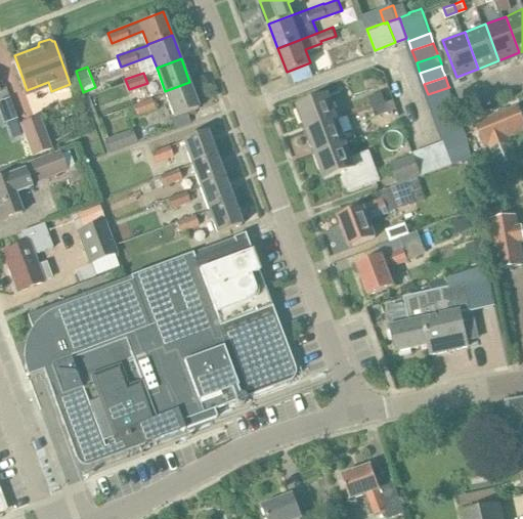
[(199,105),(189,82),(165,91),(174,114),(199,105)]
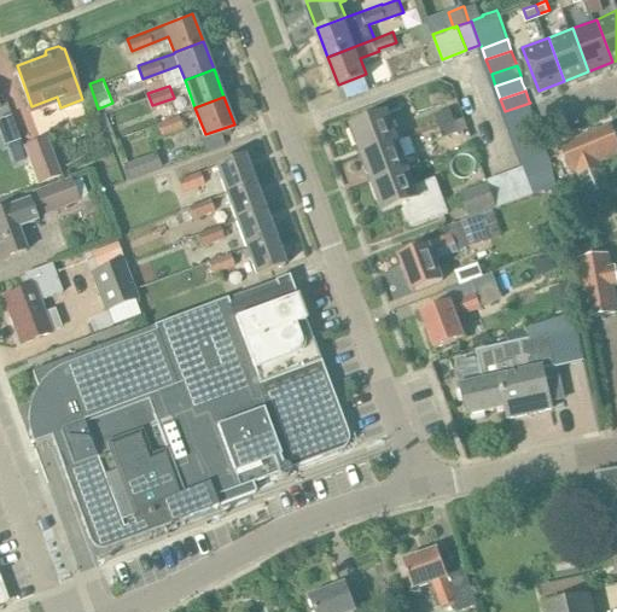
[(530,103),(505,111),(510,124),(534,116),(530,103)]
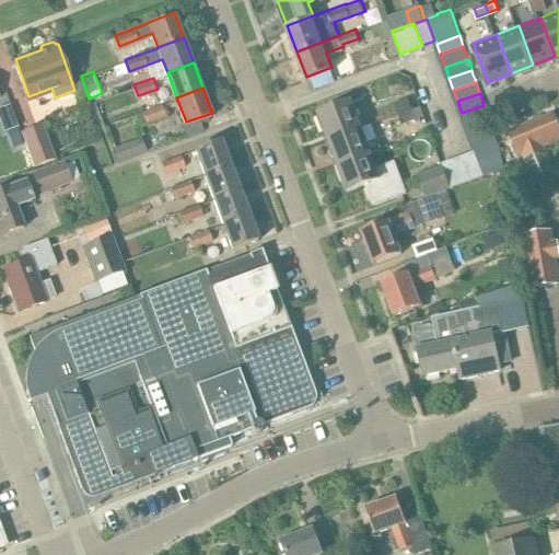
[(350,94),(316,107),(318,111),(328,137),(362,125),(352,99),(350,94)]
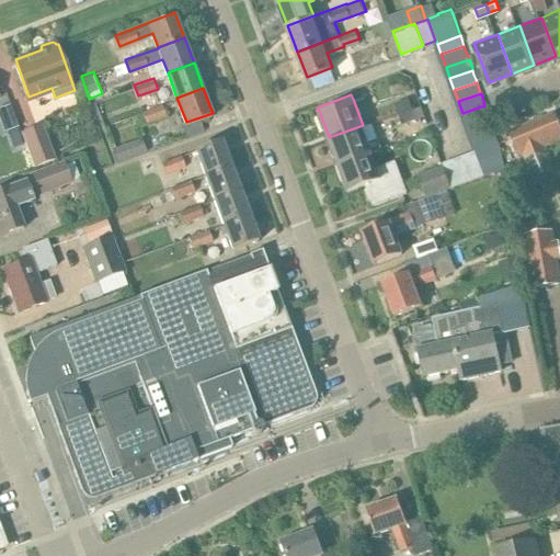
[(410,94),(396,100),(400,112),(414,106),(410,94)]
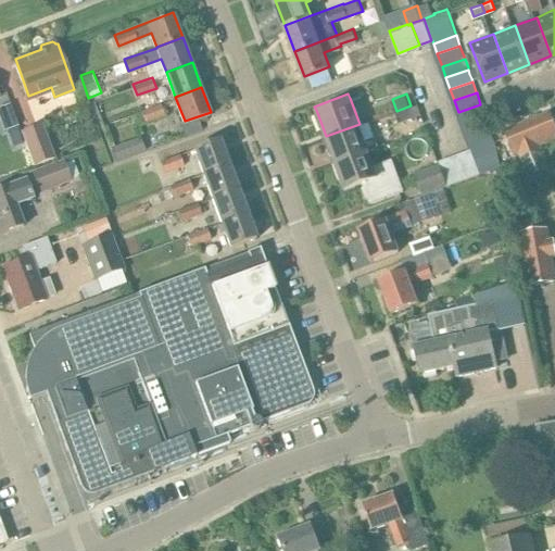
[(0,121),(2,127),(16,122),(8,98),(0,101),(0,121)]
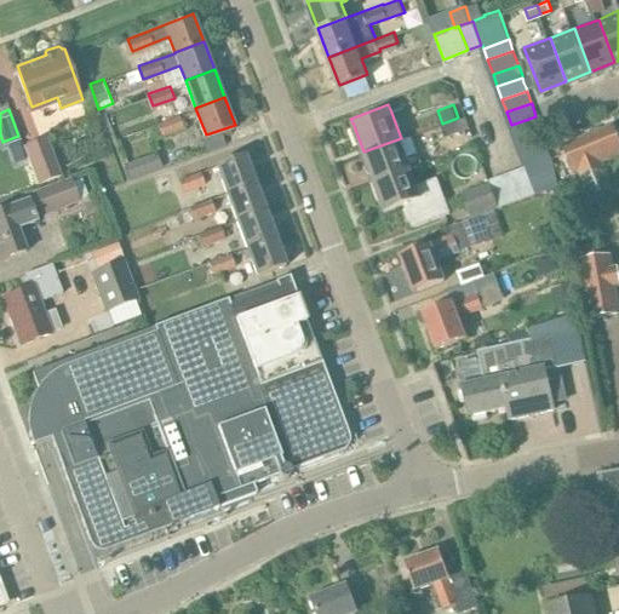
[(162,133),(184,125),(181,114),(159,121),(162,133)]
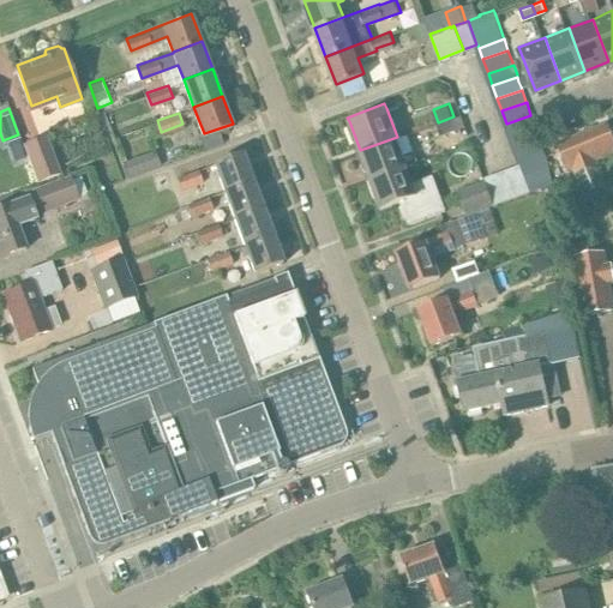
[(468,125),(463,113),(454,116),(438,122),(438,124),(442,134),(468,125)]
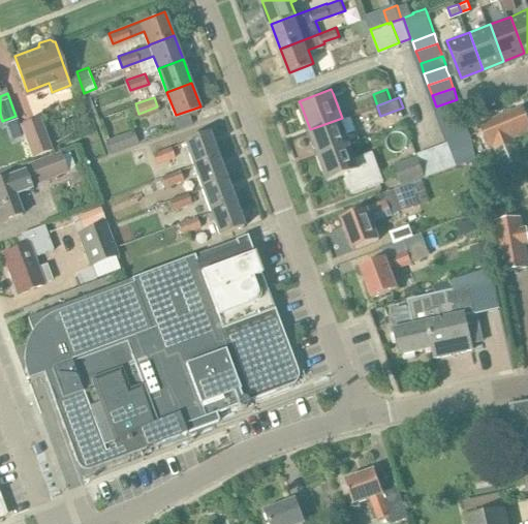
[(457,99),(436,106),(440,118),(461,111),(457,99)]
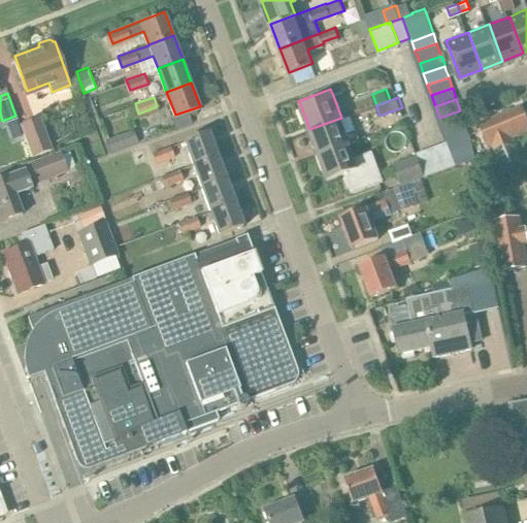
[(526,109),(523,101),(480,119),(490,143),(493,142),(495,146),(502,164),(522,157),(514,138),(515,138),(514,135),(526,129),(526,109)]
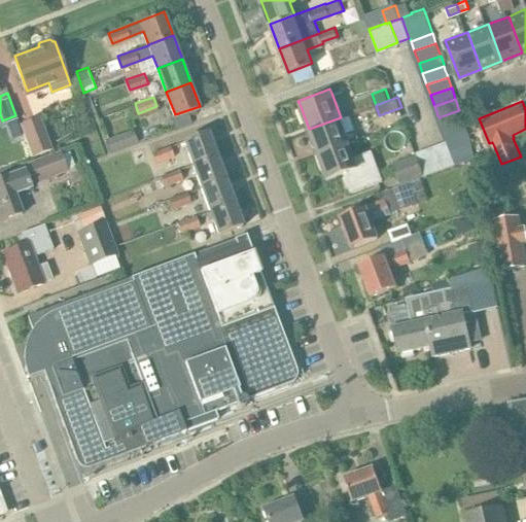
[(459,110),(439,117),(443,128),(463,120),(461,114),(459,110)]
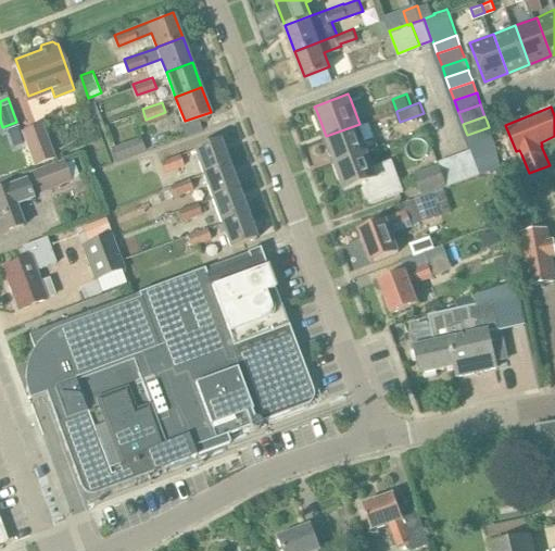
[(23,130),(35,161),(54,153),(42,123),(23,130)]
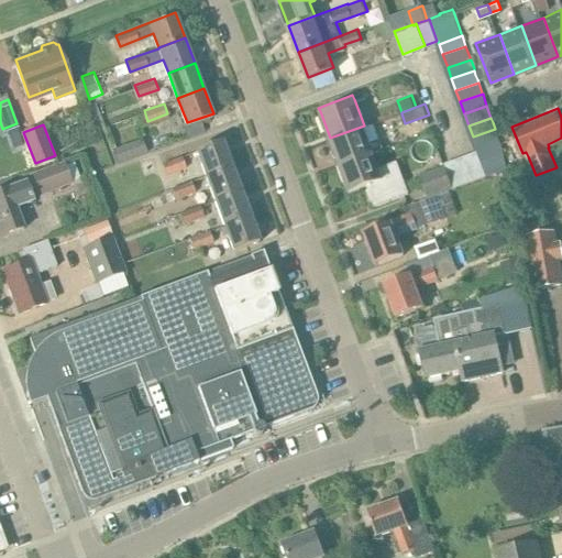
[(330,138),(340,163),(373,151),(382,148),(378,138),(370,141),(364,126),(330,138)]
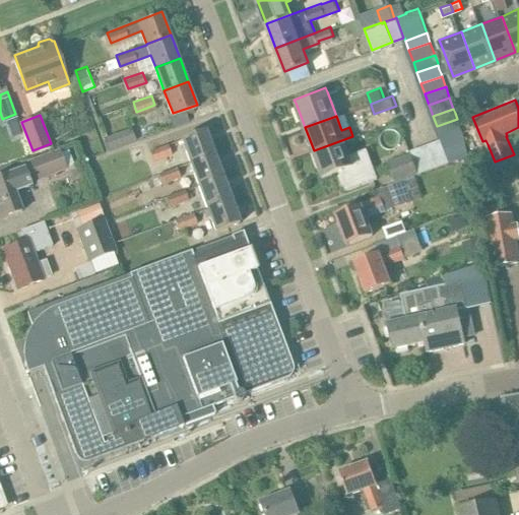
[(457,119),(437,126),(441,137),(450,159),(465,154),(464,139),(457,119)]
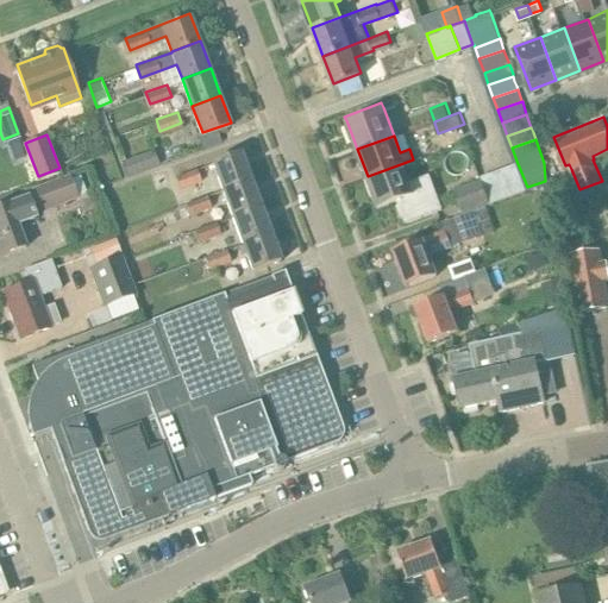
[(155,145),(123,157),(127,173),(160,161),(155,145)]
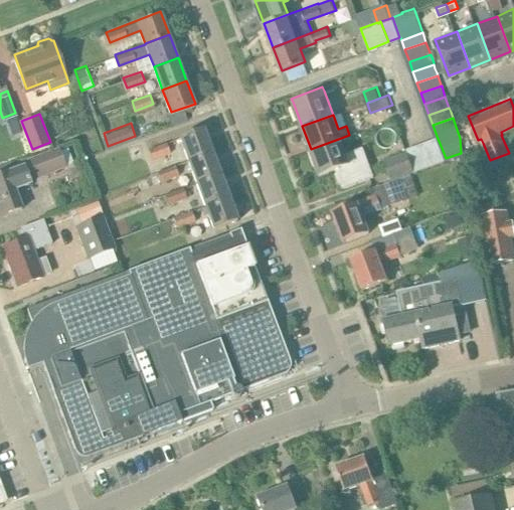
[(180,135),(184,146),(188,158),(211,149),(203,126),(180,135)]
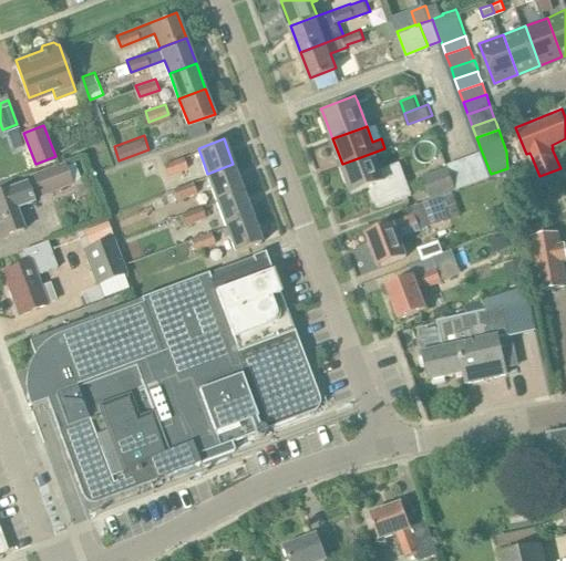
[(481,149),(470,154),(479,178),(491,174),(481,149)]
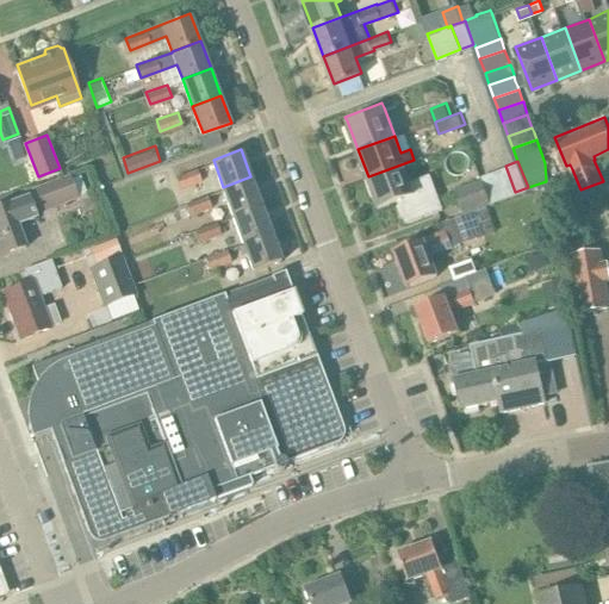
[(398,198),(406,219),(443,205),(430,172),(410,179),(405,163),(404,163),(368,176),(379,205),(398,198)]
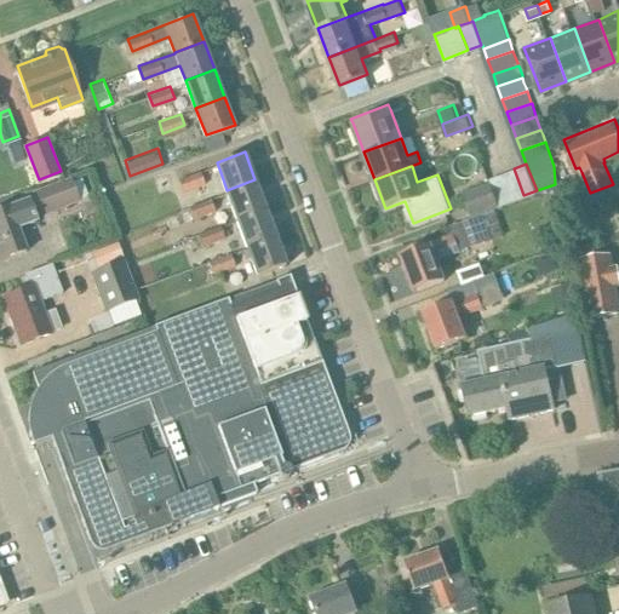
[(205,181),(200,168),(179,176),(183,188),(205,181)]
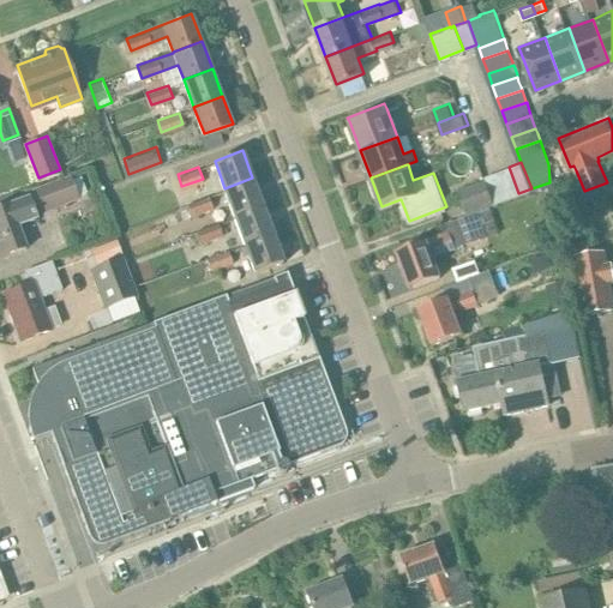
[(498,170),(485,175),(486,178),(494,200),(496,202),(508,198),(518,193),(509,167),(498,170)]
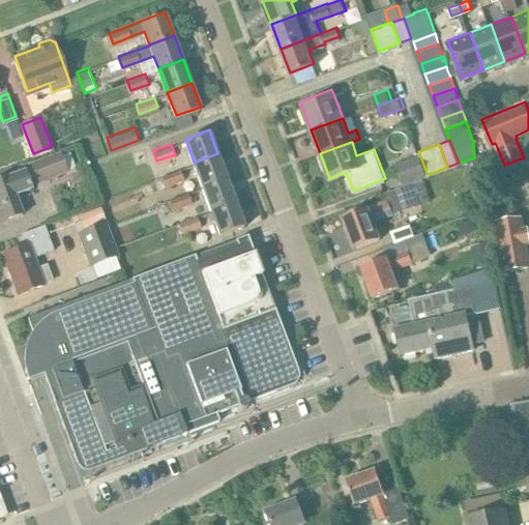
[(27,159),(35,180),(69,168),(61,147),(27,159)]
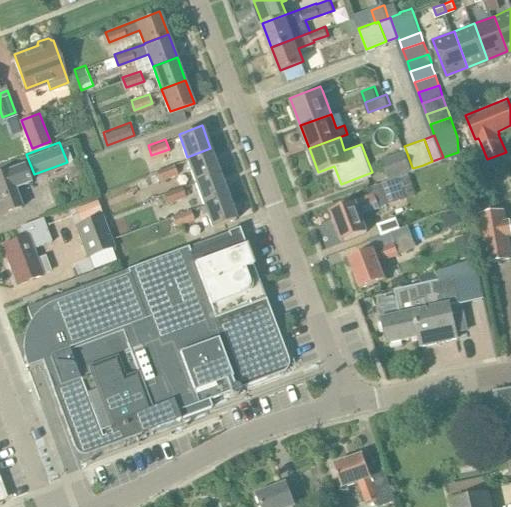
[(210,148),(187,157),(191,168),(195,180),(219,171),(210,148)]
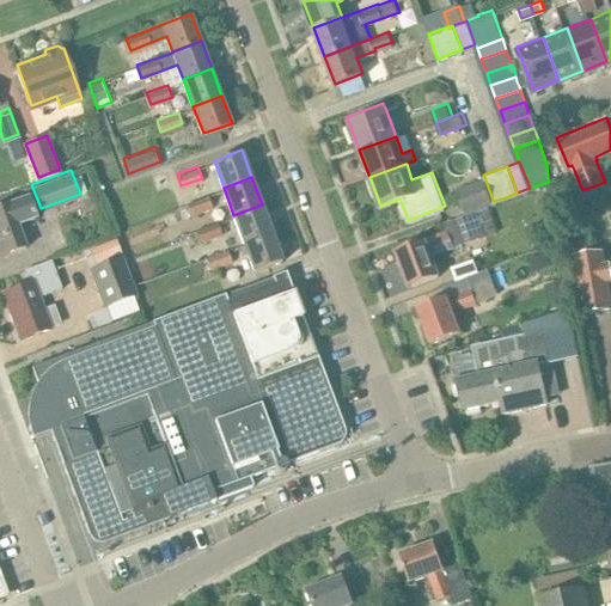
[(484,177),(458,187),(466,209),(489,201),(492,200),(493,200),(484,177)]
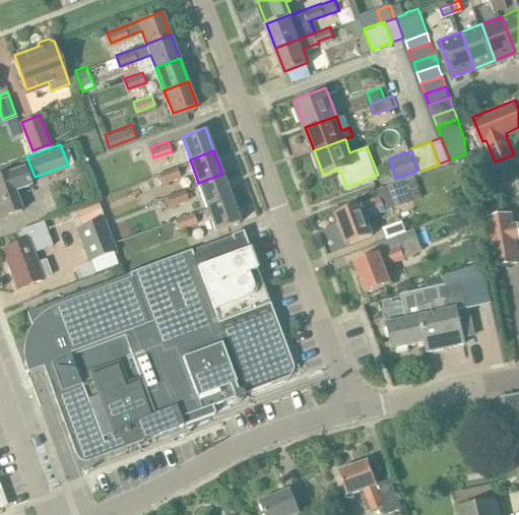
[(181,175),(177,164),(158,171),(163,182),(181,175)]
